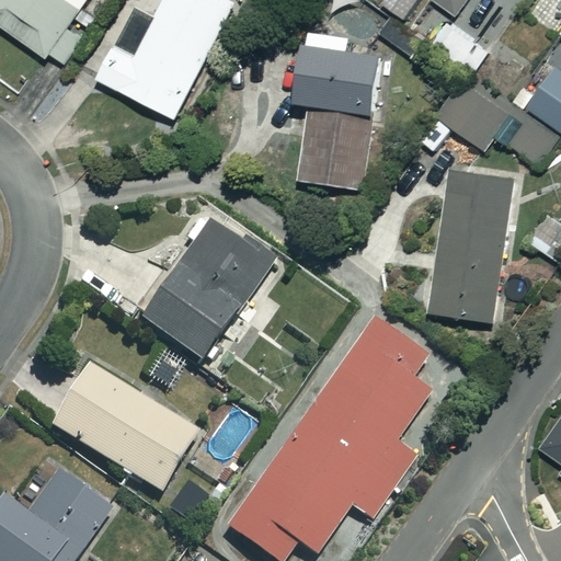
[(87,0),(0,0),(0,26),(65,69),(87,36),(70,25),(87,0)]
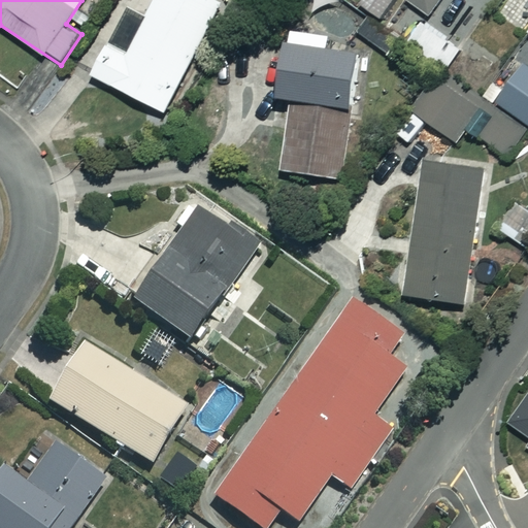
[(222,6),(210,0),(156,0),(128,50),(110,39),(91,73),(161,112),(222,6)]
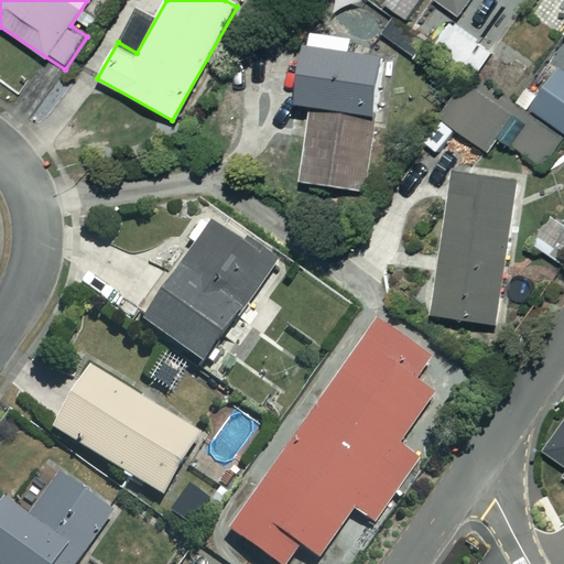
[(422,0),(384,0),(383,3),(408,21),(422,0)]
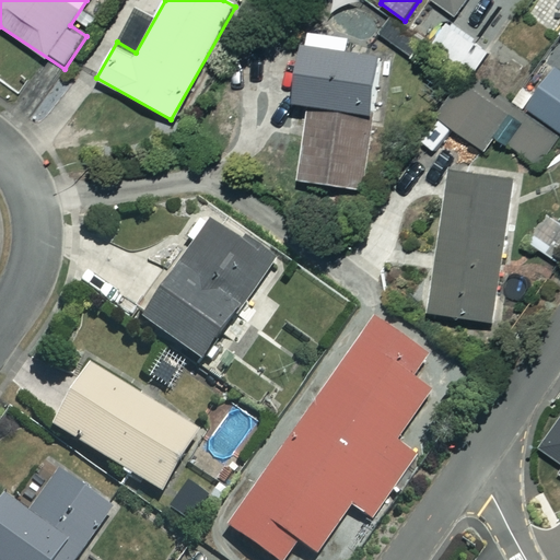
[(487,49),(432,4),(409,33),(464,78),(487,49)]
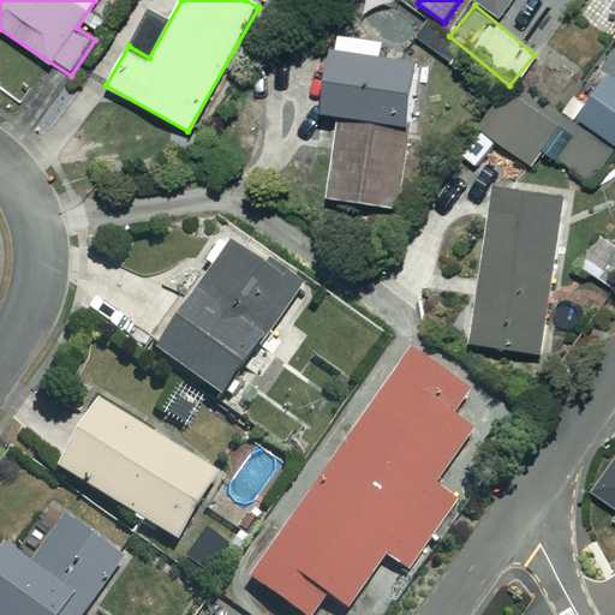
[(392,45),(339,40),(330,118),(346,119),(338,203),(406,210),(422,65),(389,61),(392,45)]
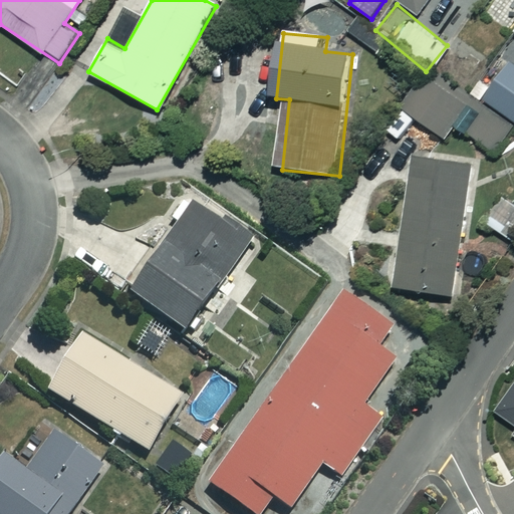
[(480,101),(513,123),(513,65),(507,61),(480,101)]
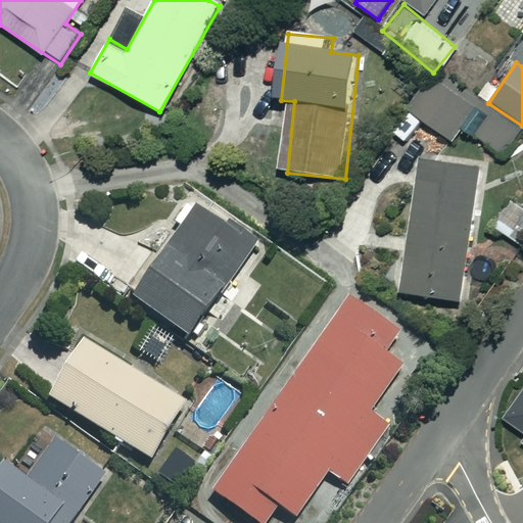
[(522,128),(522,126),(488,103),(441,73),(414,114),(455,142),(463,129),(505,156),(522,128)]
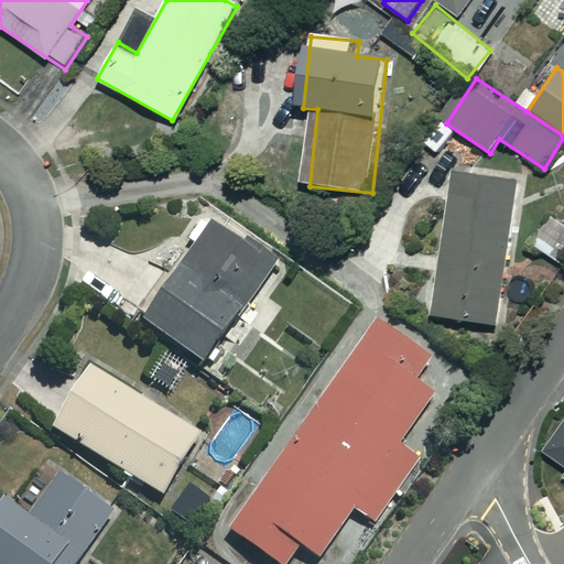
[(529,185),(467,175),(444,317),(506,327),(529,185)]
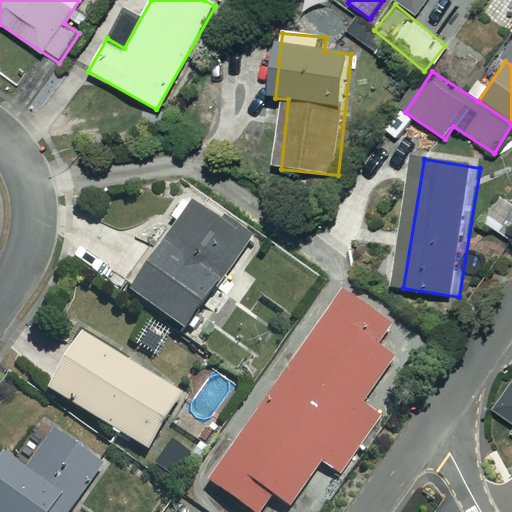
[(247,240),(190,200),(125,293),(182,333),(247,240)]
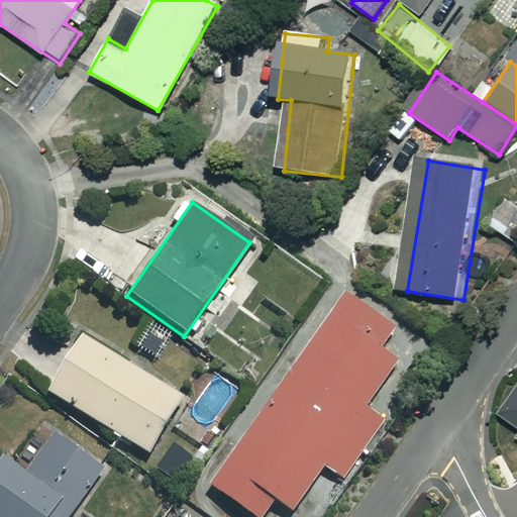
[(389,329),(339,297),(212,493),(249,516),(266,516),(276,503),(293,515),(324,468),(345,482),(384,422),(362,408),(392,363),(375,351),(389,329)]
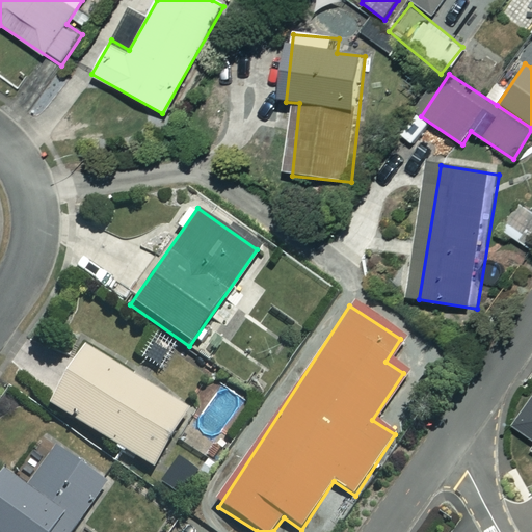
[(181,347),(153,331),(137,361),(165,375),(181,347)]
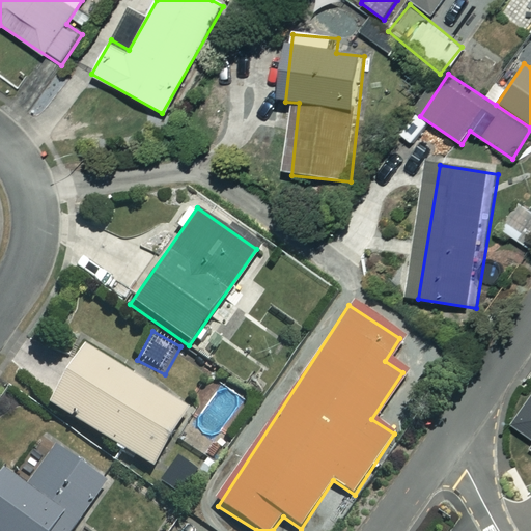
[(184,408),(81,348),(48,407),(150,466),(184,408)]
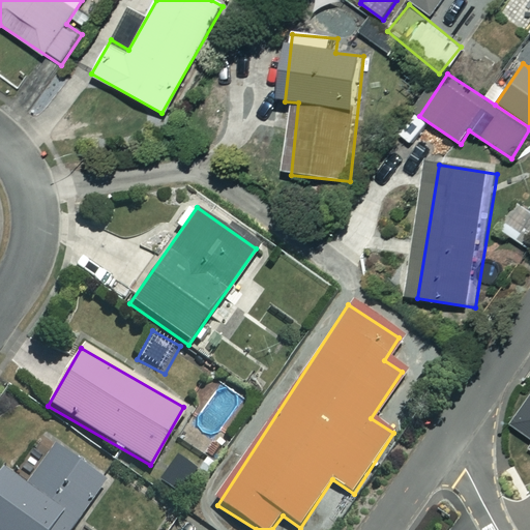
[(69,529),(105,481),(55,446),(26,487),(2,470),(0,472),(0,529),(69,529)]
